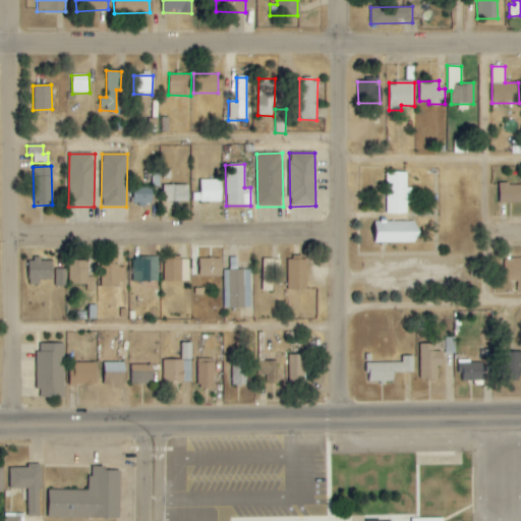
[(386,215),(407,215),(407,204),(411,204),(412,187),(407,187),(407,173),(386,172),(386,215)]
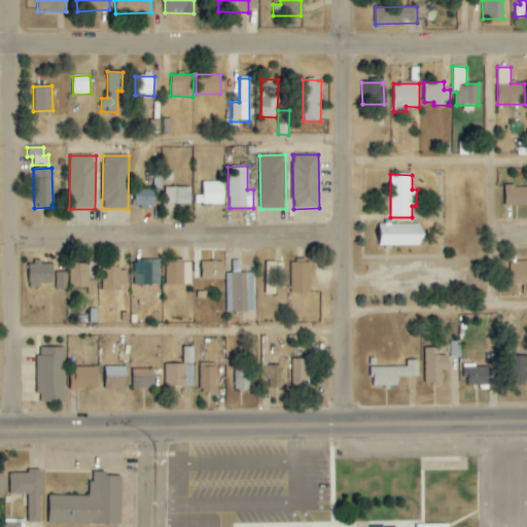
[(223,182),(202,182),(202,196),(196,196),(195,205),(223,205),(223,182)]
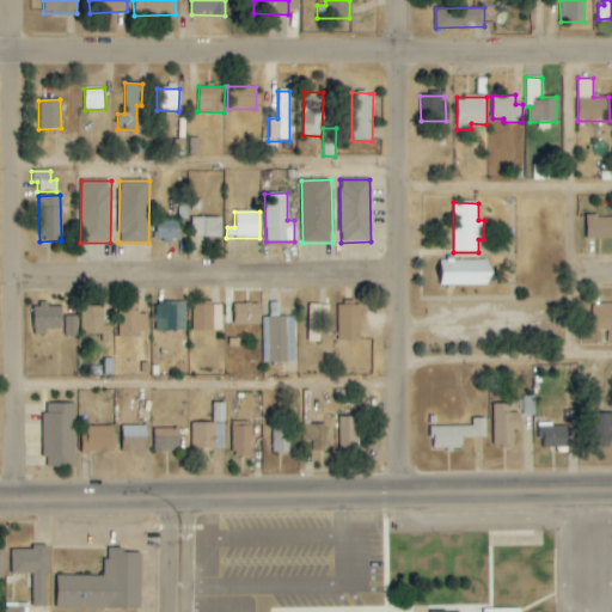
[(587,240),(611,239),(611,215),(586,216),(587,240)]
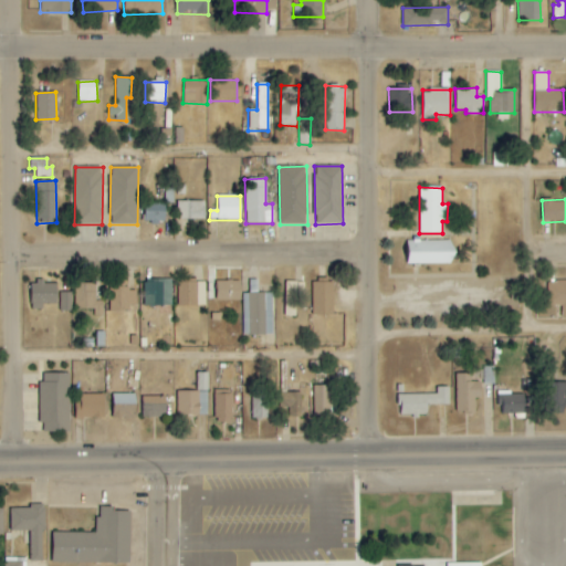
[(205,201),(177,201),(177,220),(205,220),(205,201)]
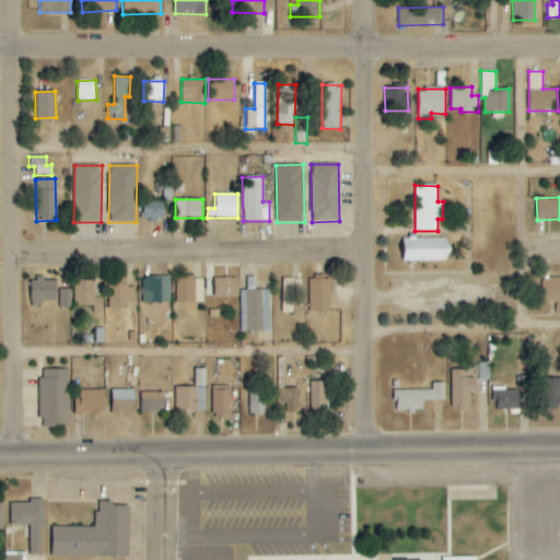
[(143,221),(163,220),(163,200),(142,201),(143,221)]
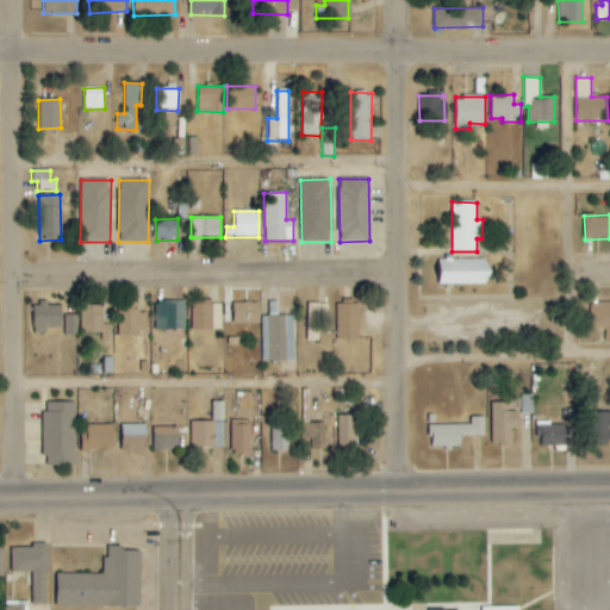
[(439,285),(489,285),(487,260),(439,260),(439,285)]
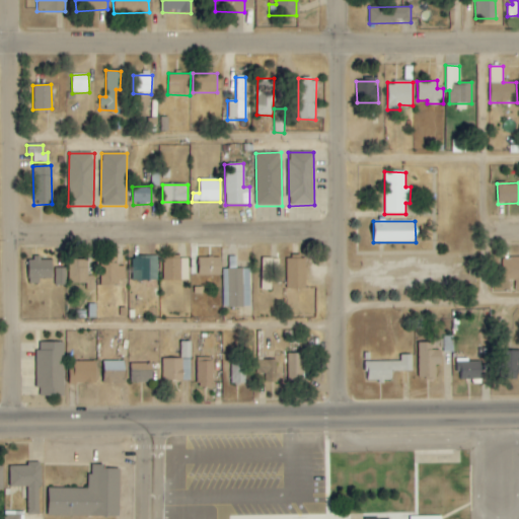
[(132,281),(158,281),(157,257),(132,257),(132,281)]
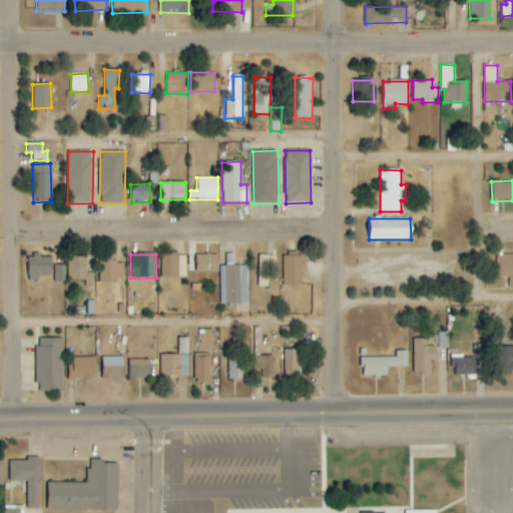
[(195,273),(217,273),(217,255),(196,254),(195,273)]
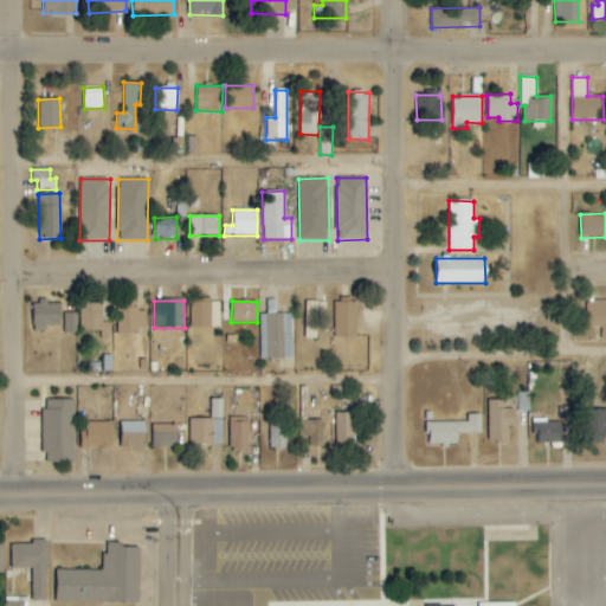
[(605,301),(586,302),(587,327),(601,327),(601,340),(605,339),(605,301)]
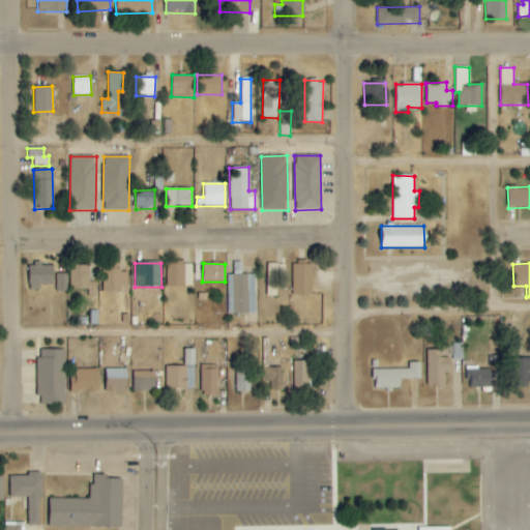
[(29,264),(28,290),(39,290),(39,285),(53,285),(53,265),(29,264)]
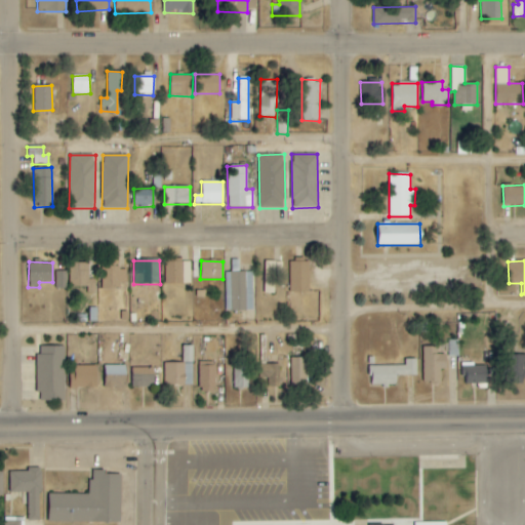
[(165,284),(191,284),(191,261),(164,263),(165,284)]
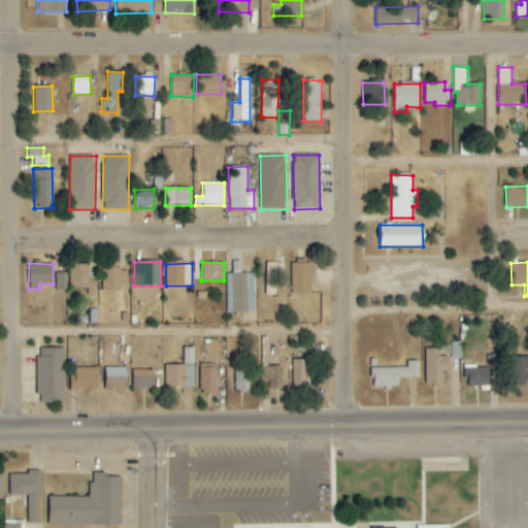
[(264,295),(275,296),(275,284),(284,285),(284,263),(265,263),(264,295)]
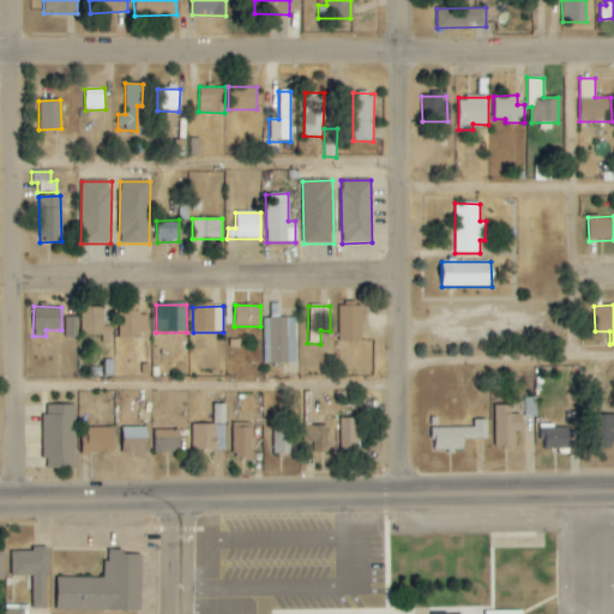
[(362,306),(338,307),(339,342),(362,342),(362,306)]
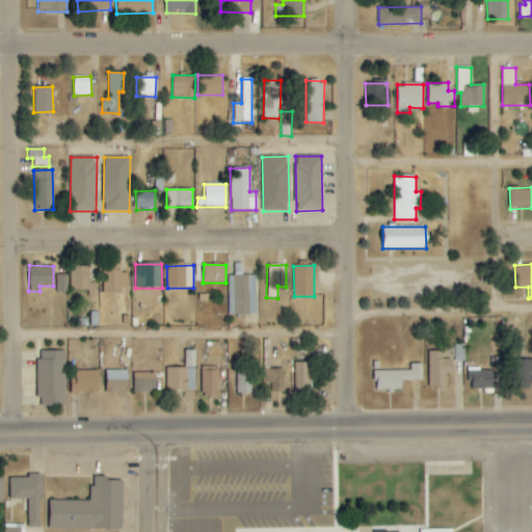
[(89,284),(89,266),(70,267),(71,293),(97,293),(97,284),(89,284)]
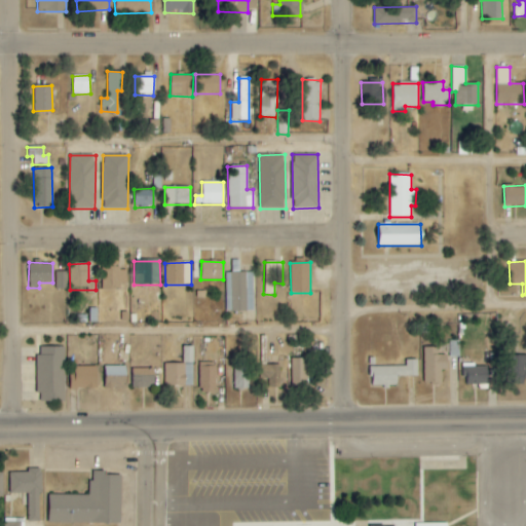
[(126,284),(126,270),(118,270),(118,264),(102,264),(102,291),(120,291),(120,284),(126,284)]
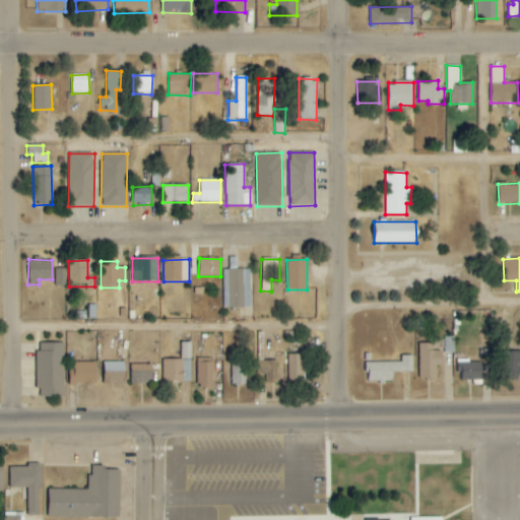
[(66,286),(66,269),(55,269),(55,286),(66,286)]
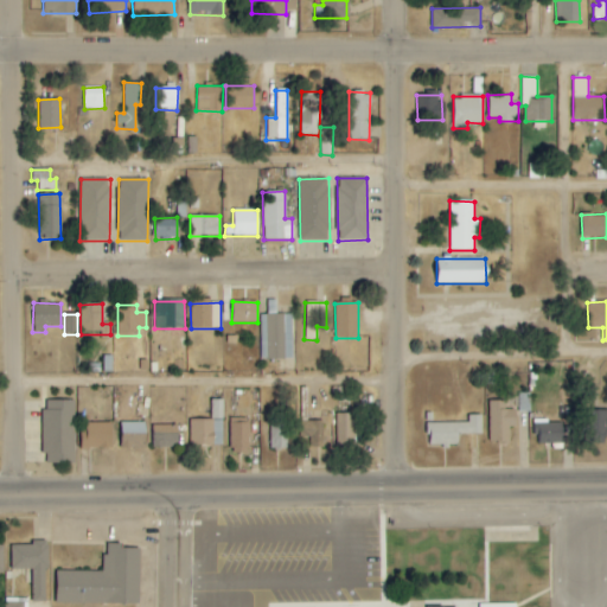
[(260,359),(292,359),(292,314),(259,314),(260,359)]
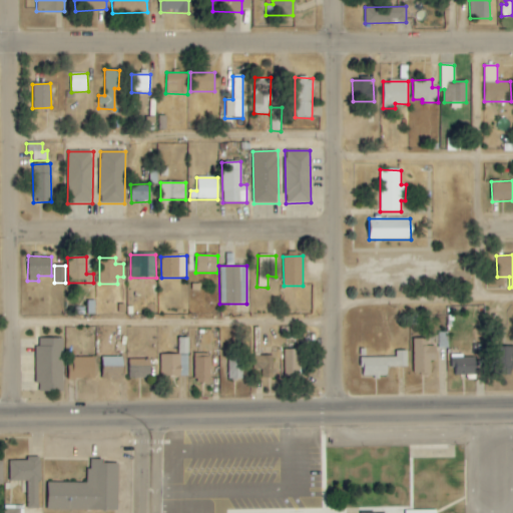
[(284,286),(283,309),(312,310),(312,287),(284,286)]
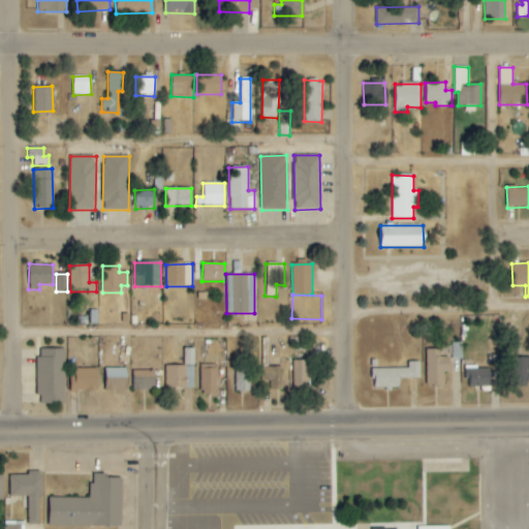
[(453,343),(453,360),(462,360),(463,343),(453,343)]
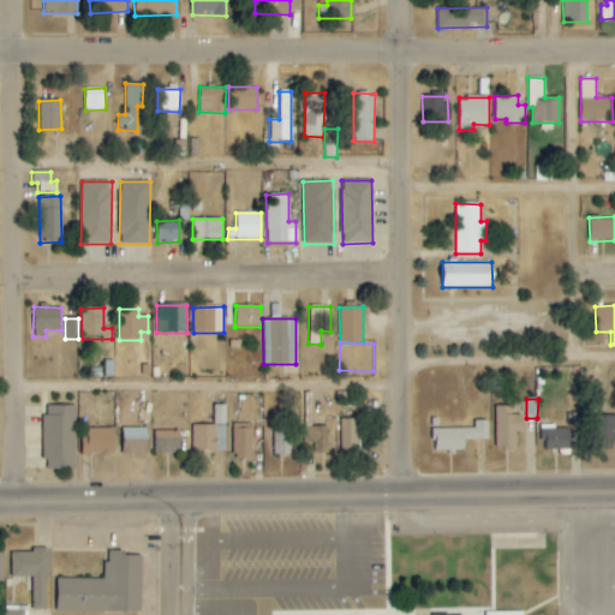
[(226,452),(225,405),(214,406),(214,425),(192,425),(192,452),(226,452)]
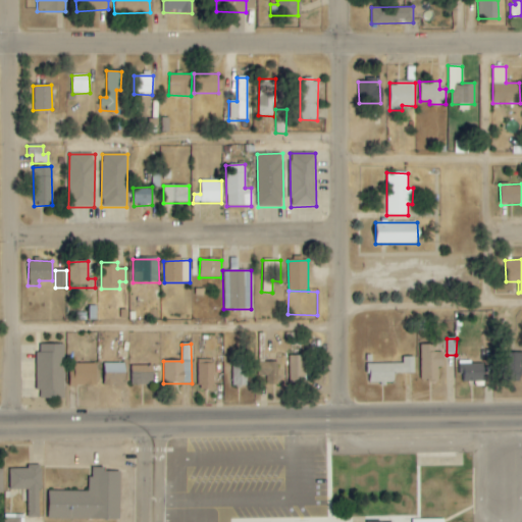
[(37,399),(63,399),(64,346),(37,345),(37,399)]
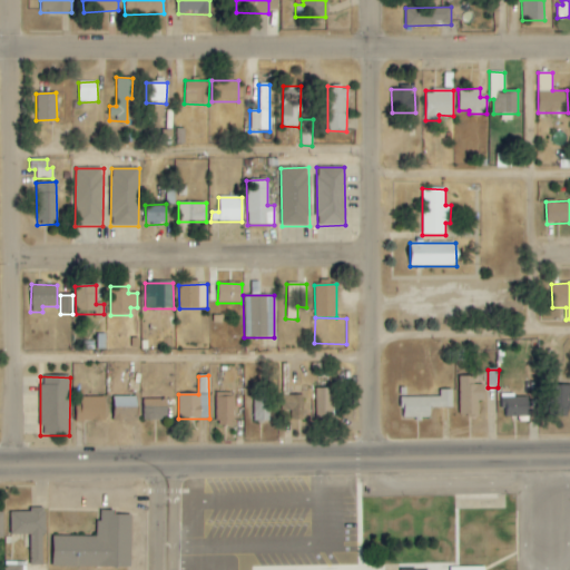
[(479,415),(479,402),(484,402),(484,384),(477,384),(477,377),(460,377),(459,415),(479,415)]
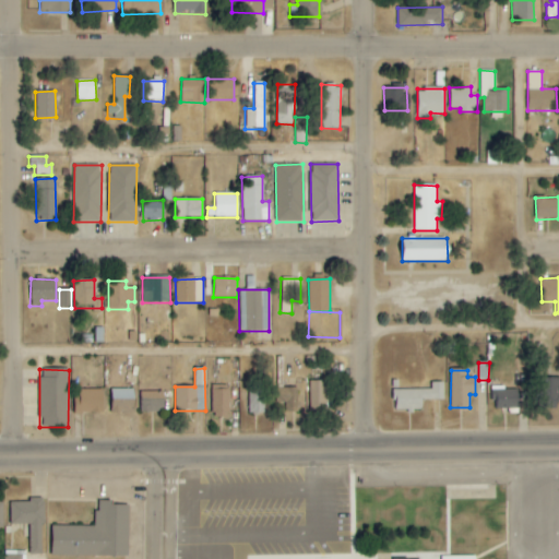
[(538,380),(539,411),(558,409),(557,379),(538,380)]
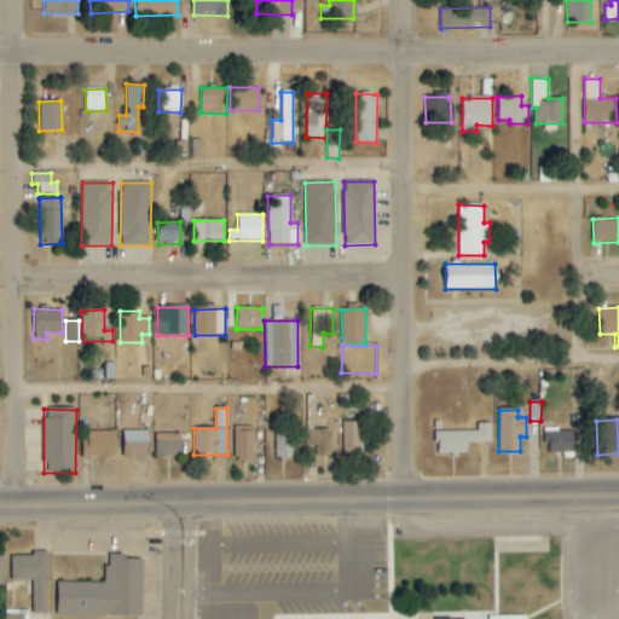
[(359,422),(342,422),(343,456),(360,456),(359,422)]
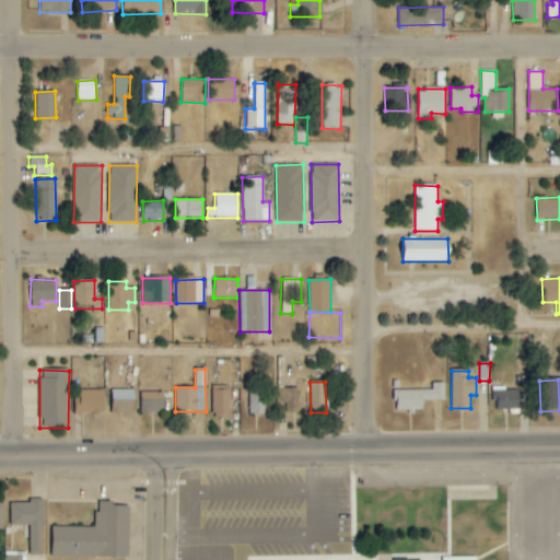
[(396,392),(396,412),(422,411),(422,401),(445,400),(444,383),(432,384),(432,391),(396,392)]
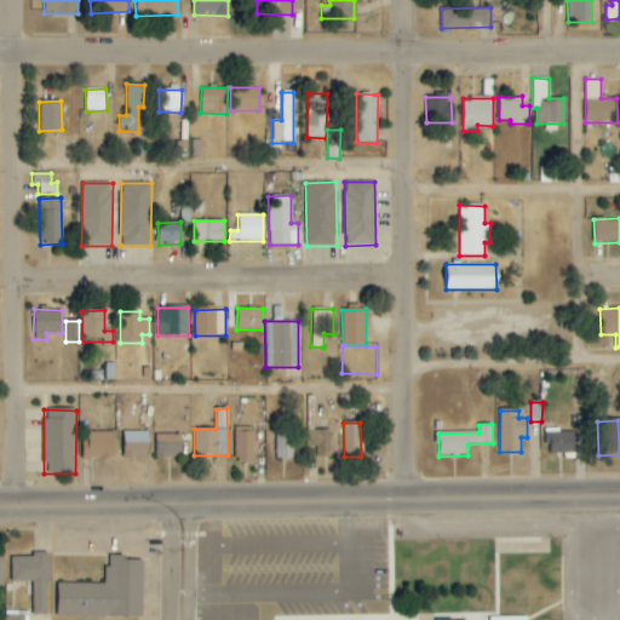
[(293,458),(294,430),(276,430),(275,458),(293,458)]
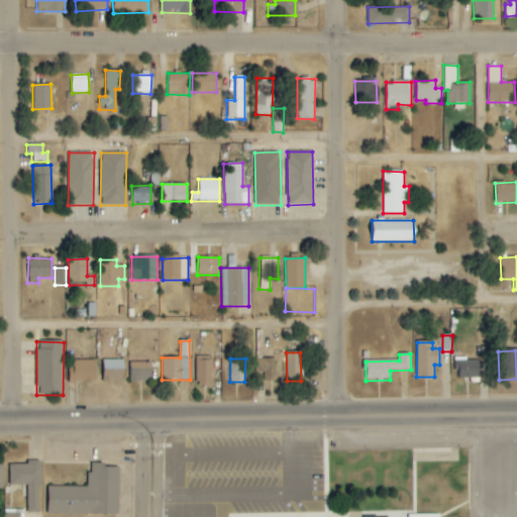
[(276,358),(256,358),(256,373),(265,373),(265,381),(276,381),(276,358)]
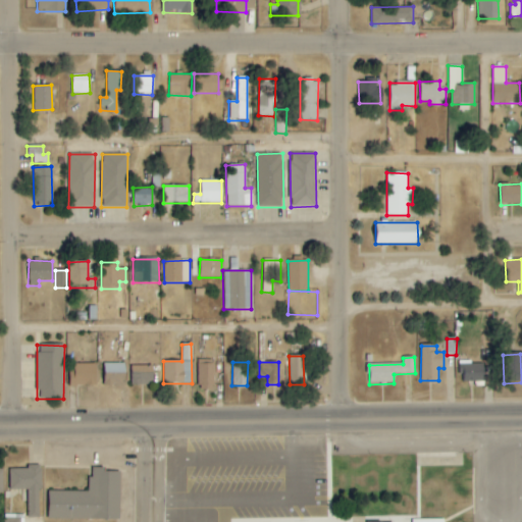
[(124,363),(103,364),(104,385),(124,384),(124,363)]
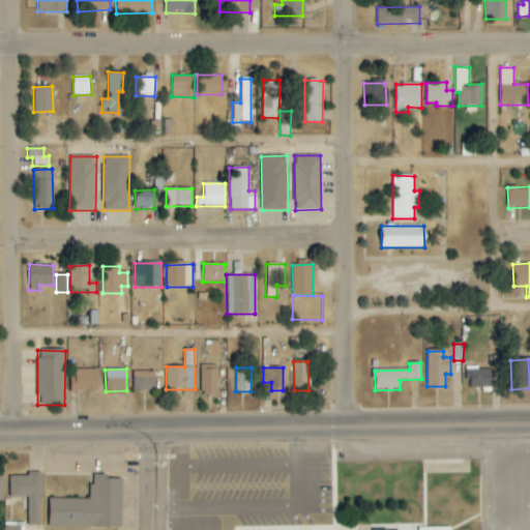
[(96,370),(71,370),(71,392),(97,392),(96,370)]
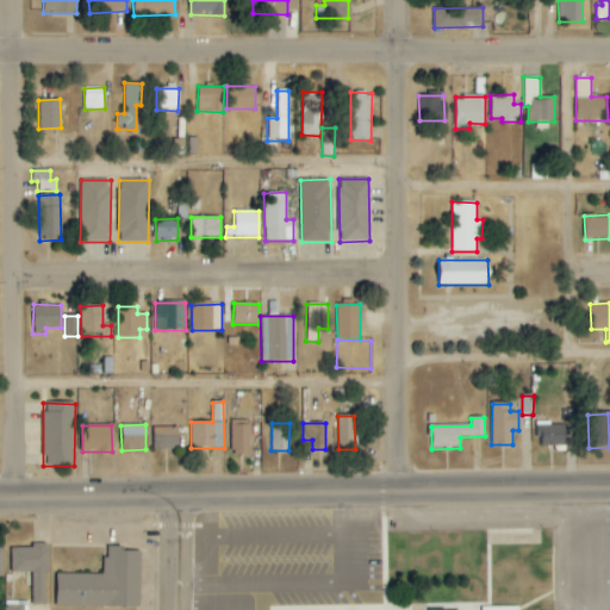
[(250,425),(231,425),(231,456),(251,456),(250,425)]
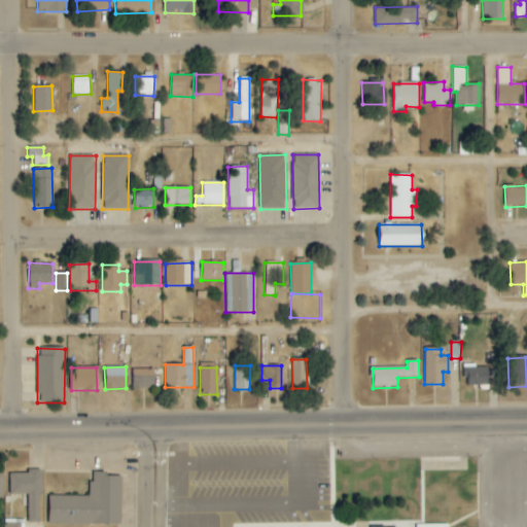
[(133,389),(154,389),(154,370),(132,370),(133,389)]
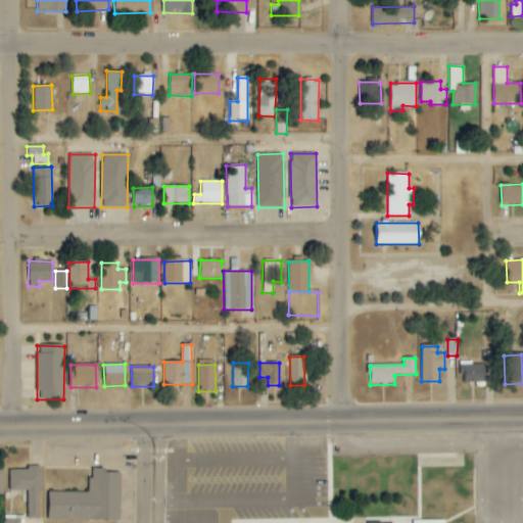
[(9,490),(28,490),(28,519),(41,519),(40,468),(9,469),(9,490)]
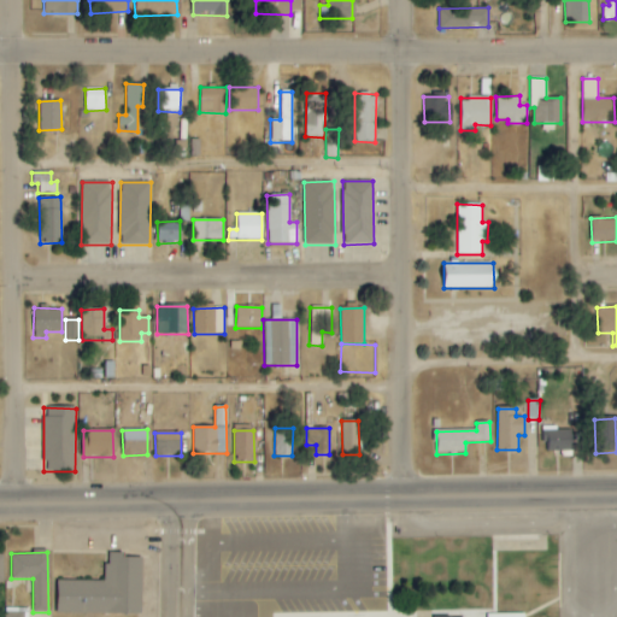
[(142,558),(123,558),(123,553),(110,553),(110,564),(104,564),(104,582),(57,581),(57,612),(141,615),(142,558)]
